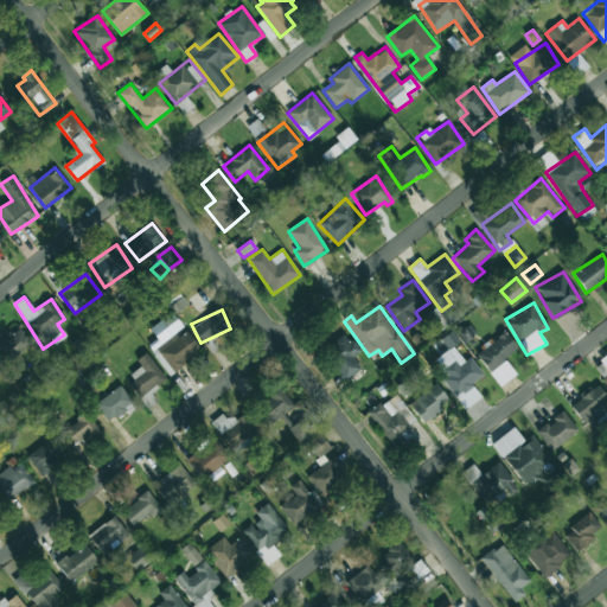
[(158,321),(167,337),(181,327),(172,312),(158,321)]
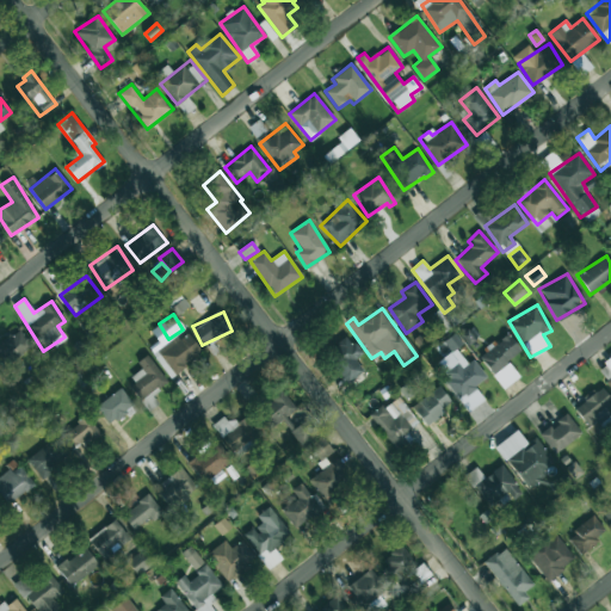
[(0,343),(0,353),(8,364),(31,346),(17,328),(0,343)]
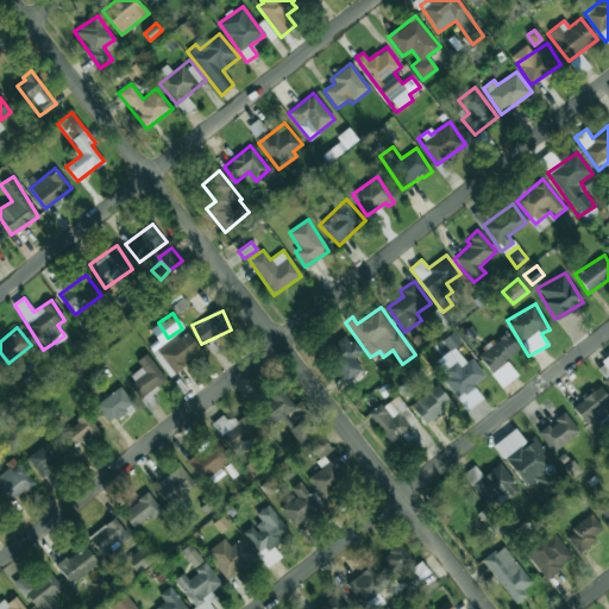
[(154,352),(170,375),(201,351),(184,328),(154,352)]
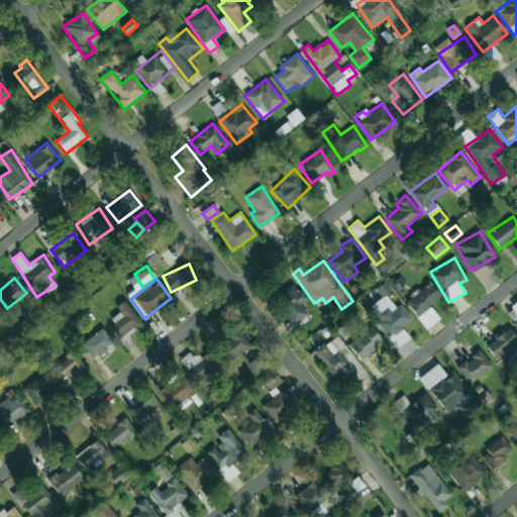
[(306,300),(293,283),(275,296),(295,323),(308,313),(300,304),(306,300)]
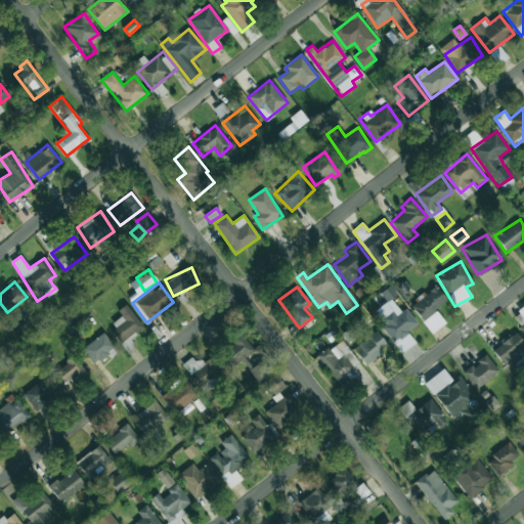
[(446,301),(435,287),(410,305),(431,333),(445,323),(435,309),(446,301)]
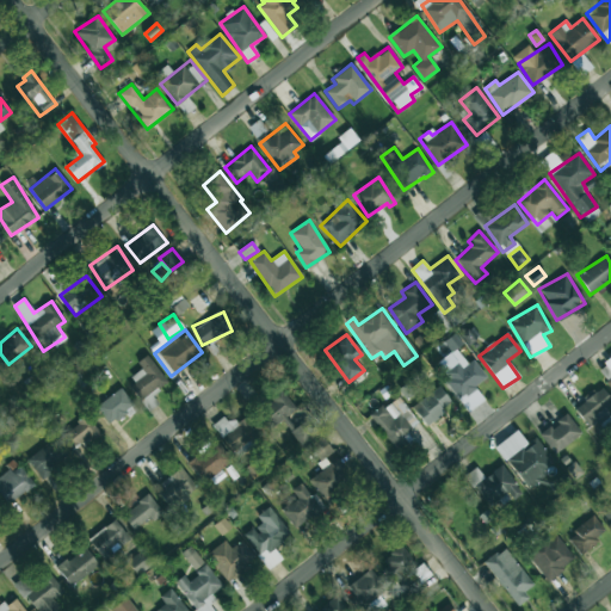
[(488,380),(473,359),(467,363),(456,349),(434,364),(469,411),(482,401),(475,389),(488,380)]
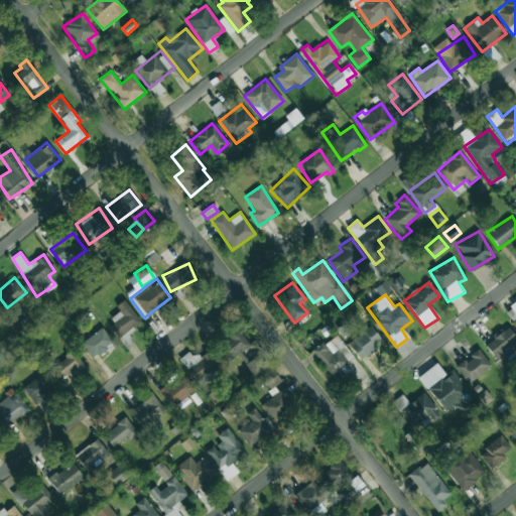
[(115,306),(121,312),(107,325),(125,348),(134,341),(128,333),(141,321),(123,299),(115,306)]
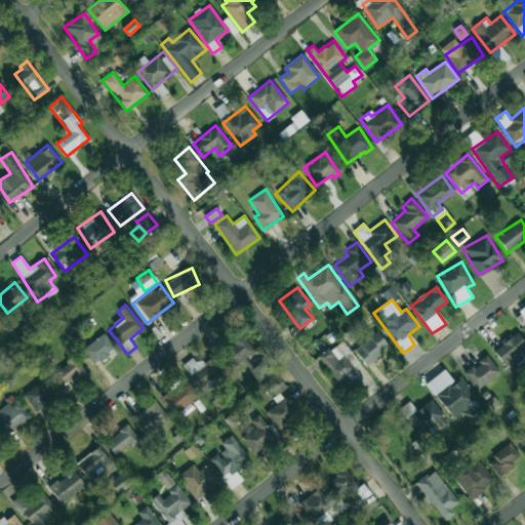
[(524,307),(513,318),(524,332),(524,307)]
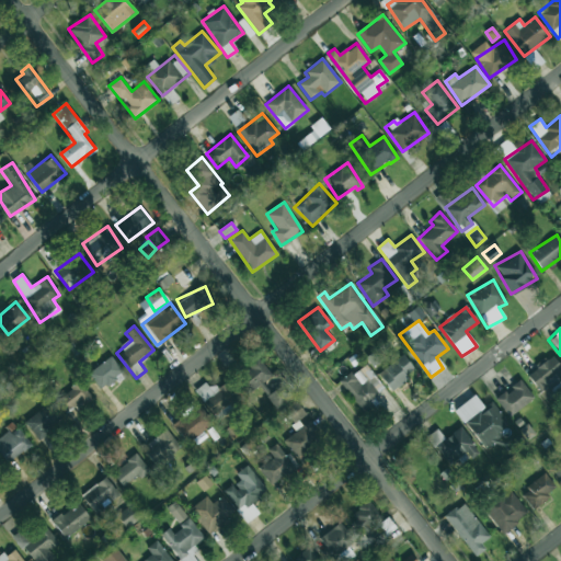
[(378,374),(390,390),(415,370),(403,354),(378,374)]
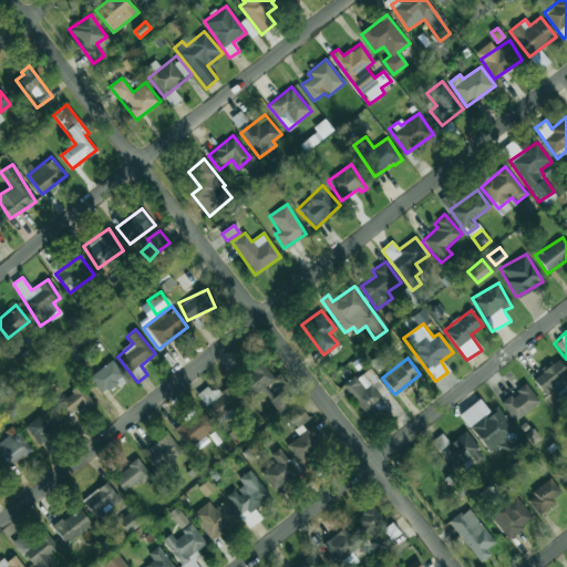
[(125,377),(112,360),(89,378),(102,395),(125,377)]
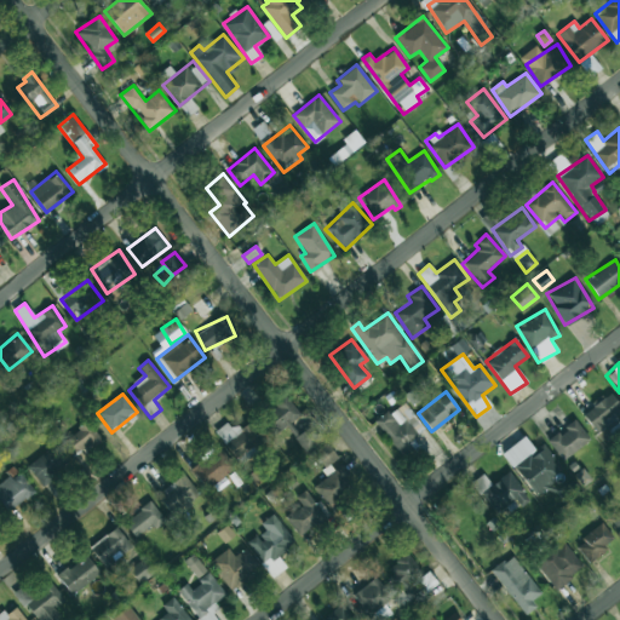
[(596,435),(619,422),(615,415),(619,412),(619,406),(613,394),(583,412),(596,435)]
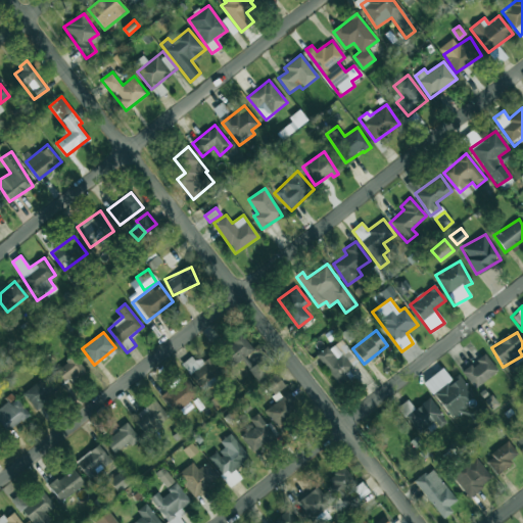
[(242,360),(256,382),(272,372),(263,357),(250,365),(244,355),(252,350),(243,335),(219,350),(230,368),(242,360)]
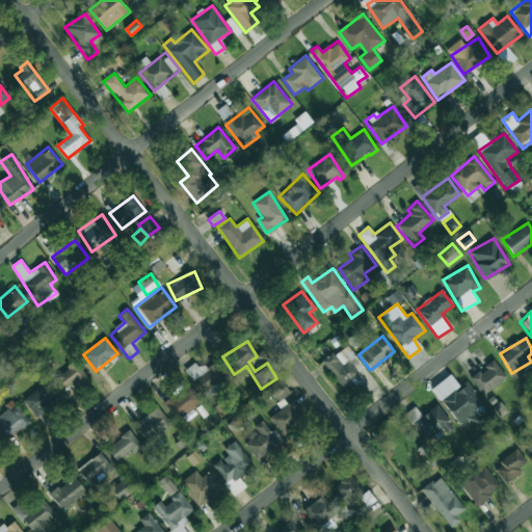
[(354,386),(350,378),(364,370),(348,345),(323,360),(343,392),(354,386)]
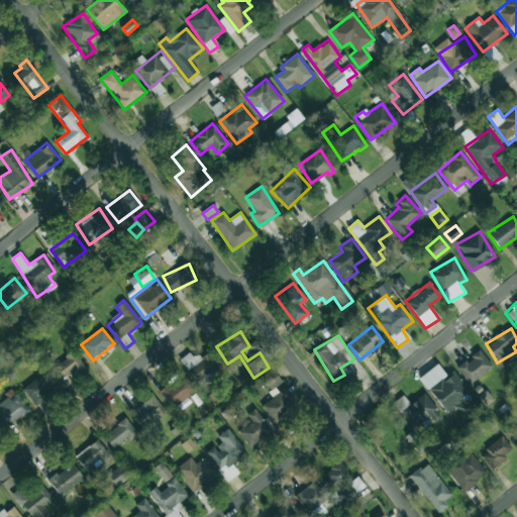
[(456,367),(469,384),(492,367),(480,349),(456,367)]
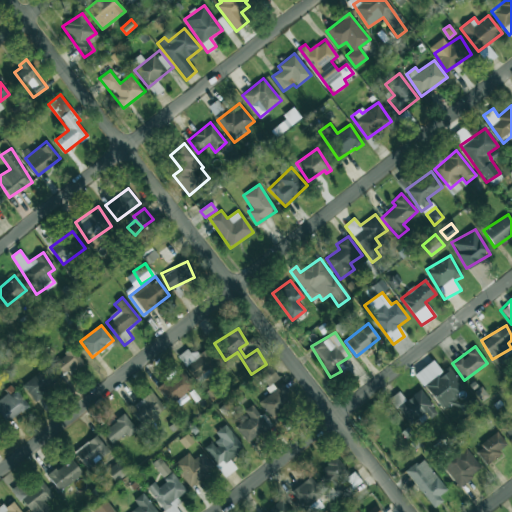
[(83,362),(73,348),(50,365),(60,379),(83,362)]
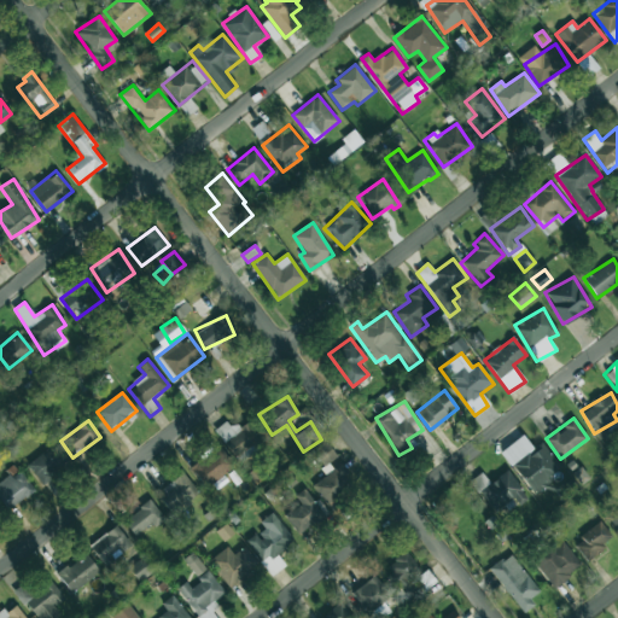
[(261,444),(244,421),(233,429),(226,420),(215,429),(238,461),(261,444)]
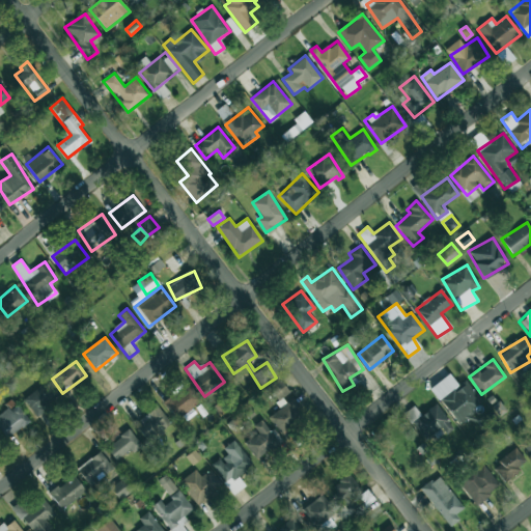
[(467,380),(457,385),(450,374),(431,386),(456,426),(474,415),(470,409),(480,401),(467,380)]
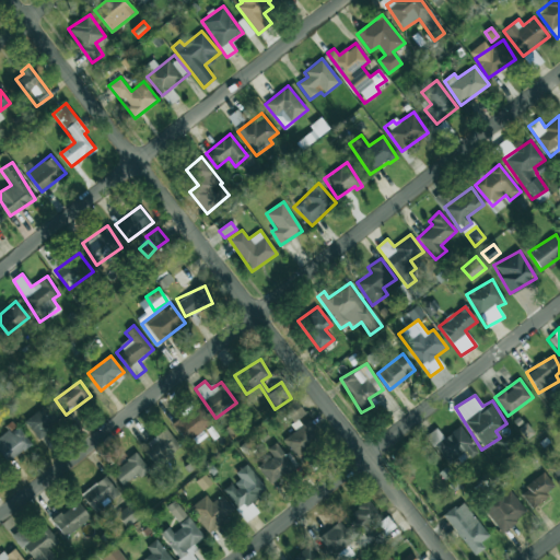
[(305,412),(294,399),(282,410),(294,422),(305,412)]
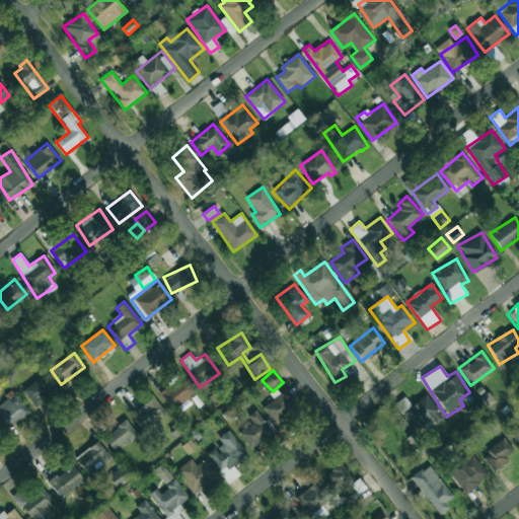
[(59,388),(46,372),(22,390),(35,406),(59,388)]
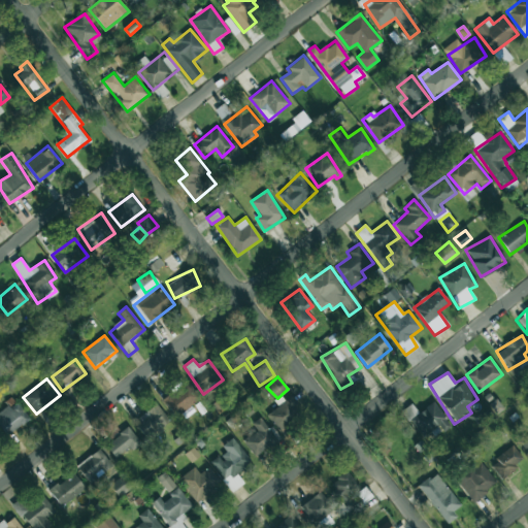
[(200,398),(188,381),(163,399),(175,417),(200,398)]
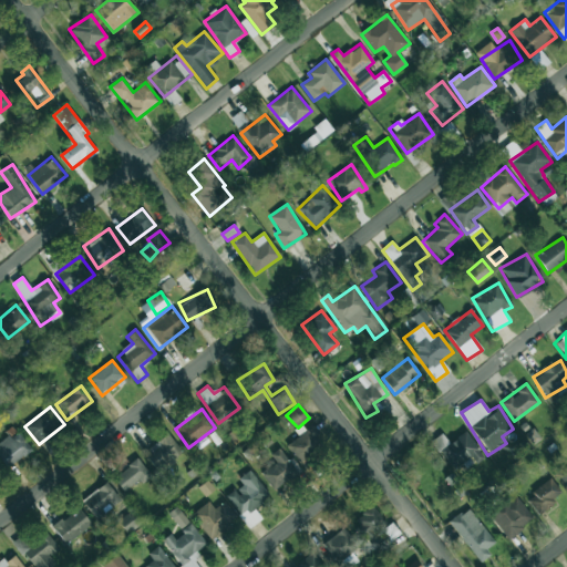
[(301,463),(325,443),(310,426),(287,446),(301,463)]
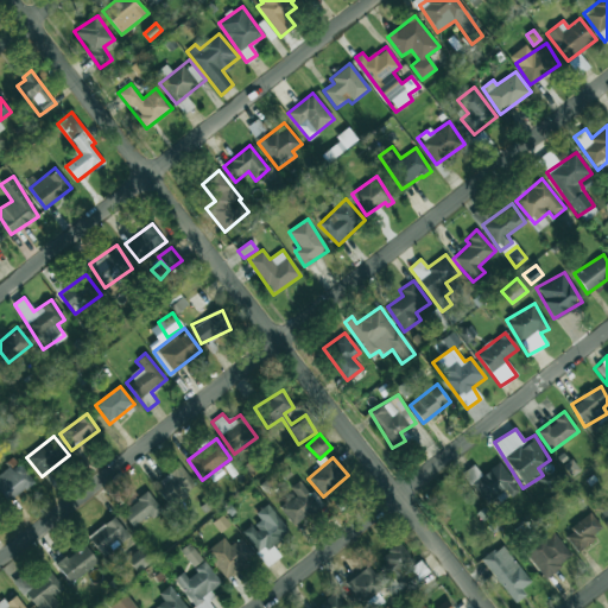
[(571,476),(580,470),(572,460),(564,466),(571,476)]
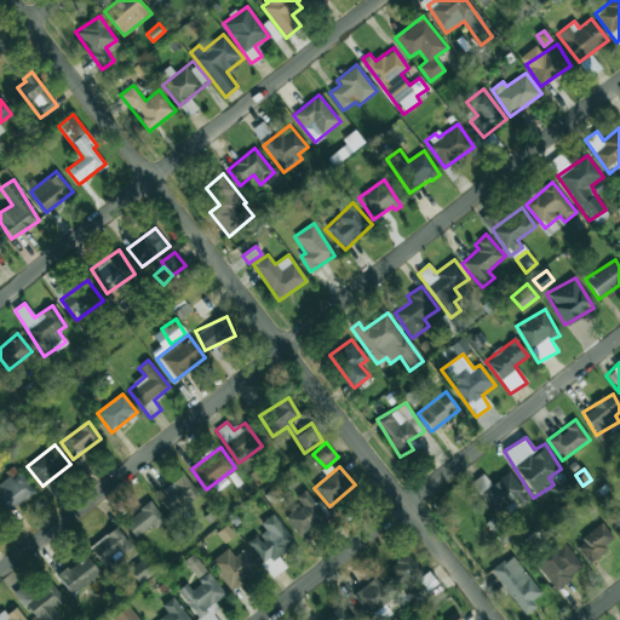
[(35,491),(17,470),(0,484),(0,499),(10,511),(35,491)]
